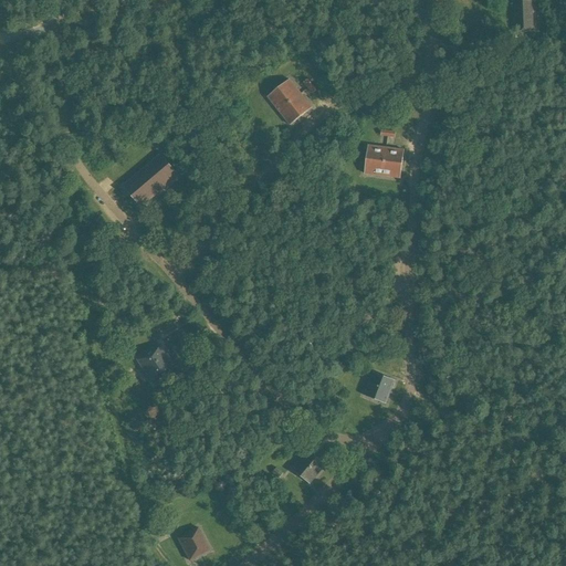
[(513,0),(515,30),(534,29),(533,0),(513,0)]
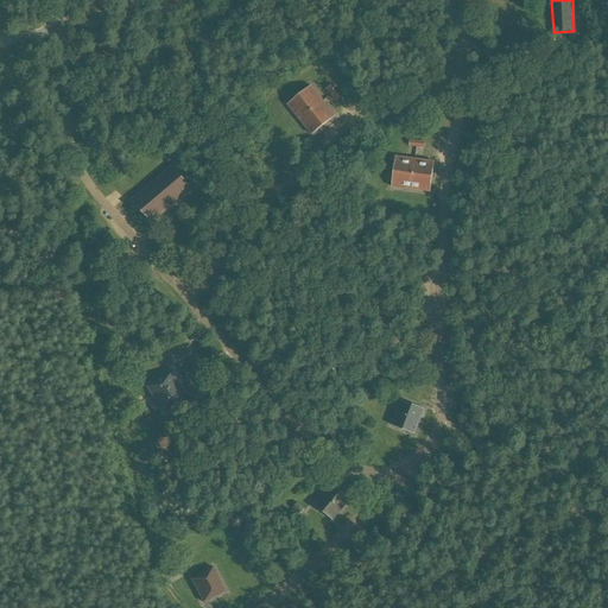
[(297,96),(287,105),(299,120),(311,134),(322,126),(325,124),(335,116),(327,106),(324,103),(323,101),(310,86),(301,94),(297,96)]
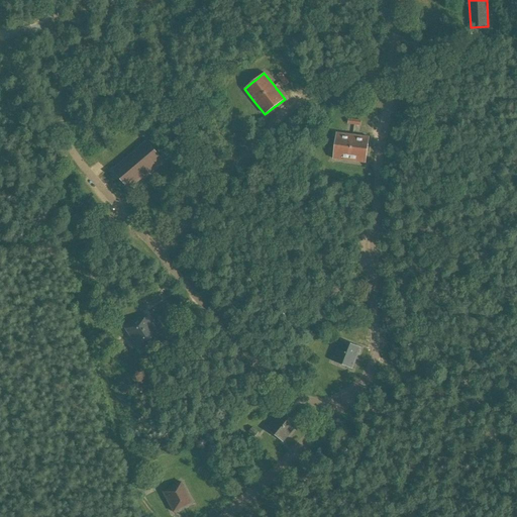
[(281,73),(277,76),(285,86),(288,83),(281,73)]
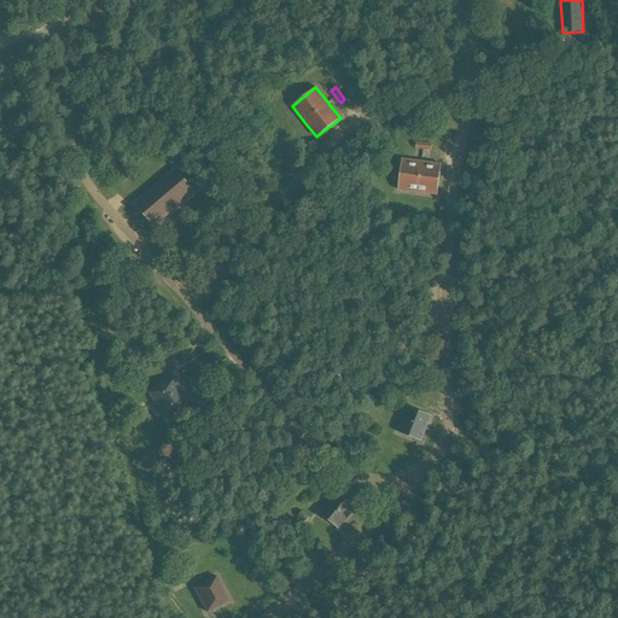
[(400,176),(397,190),(417,192),(437,194),(438,181),(439,178),(441,164),(421,162),(402,159),(400,173),(400,176)]
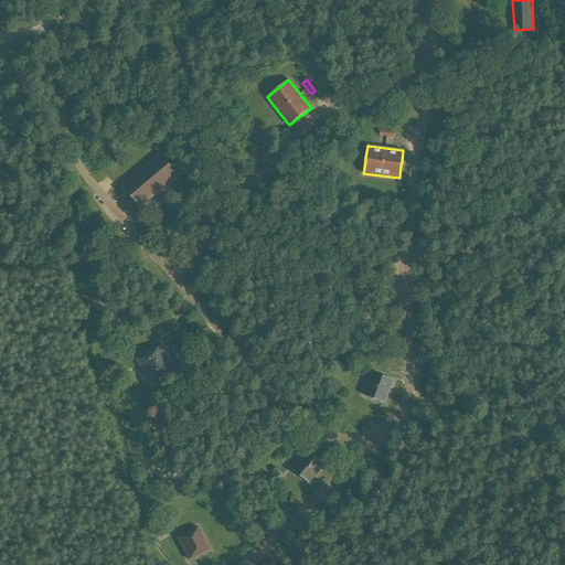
[(160,152),(123,185),(141,208),(179,176),(160,152)]
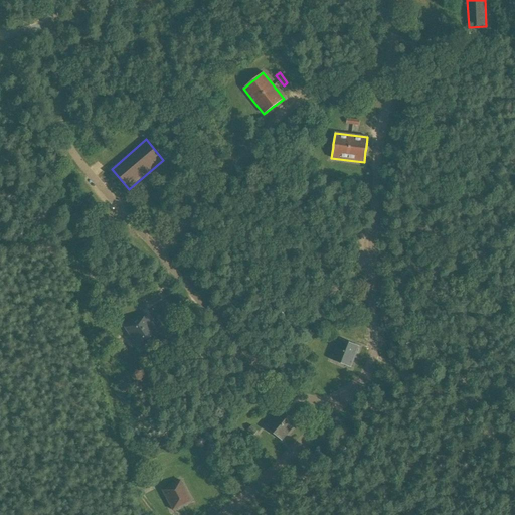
[(146,313),(125,327),(140,349),(161,335),(146,313)]
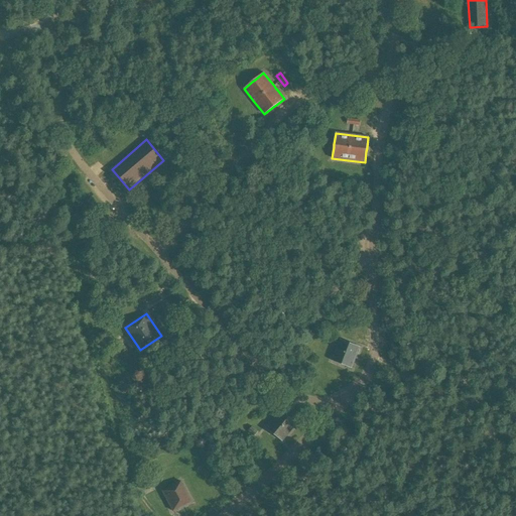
[(352,368),(360,347),(341,340),(333,360),(352,368)]
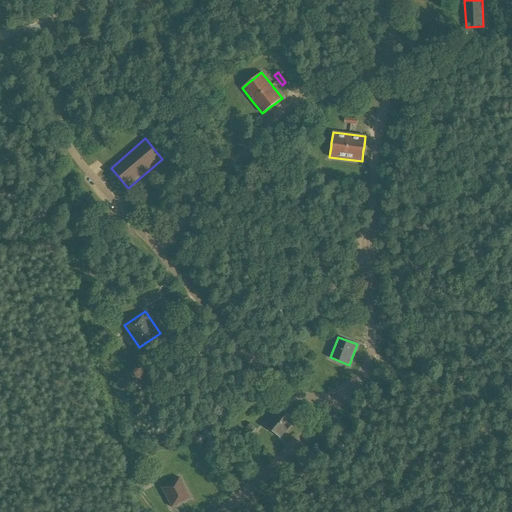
[(124,341),(118,344),(122,350),(127,347),(124,341)]
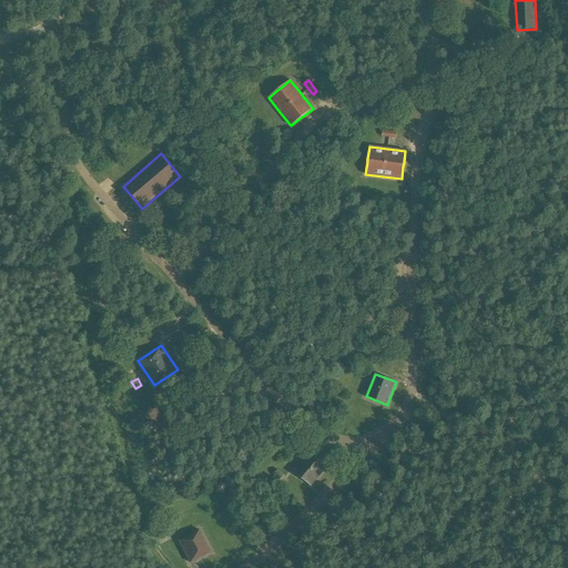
[(310,452),(293,470),(312,486),(327,466),(310,452)]
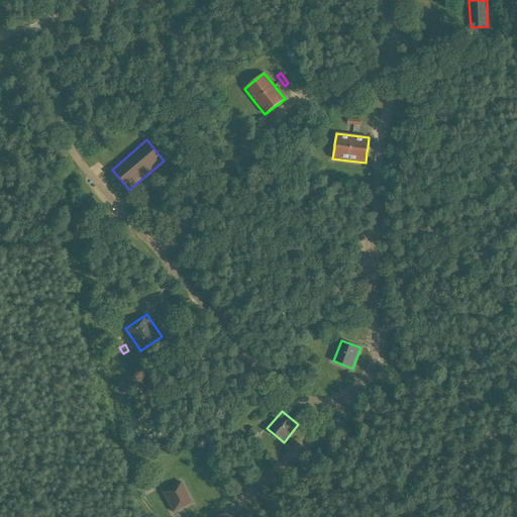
[(248,431),(246,433),(245,435),(249,439),(249,438),(254,441),(257,437),(255,435),(259,432),(252,427),(251,427),(250,426),(246,430),(248,431)]
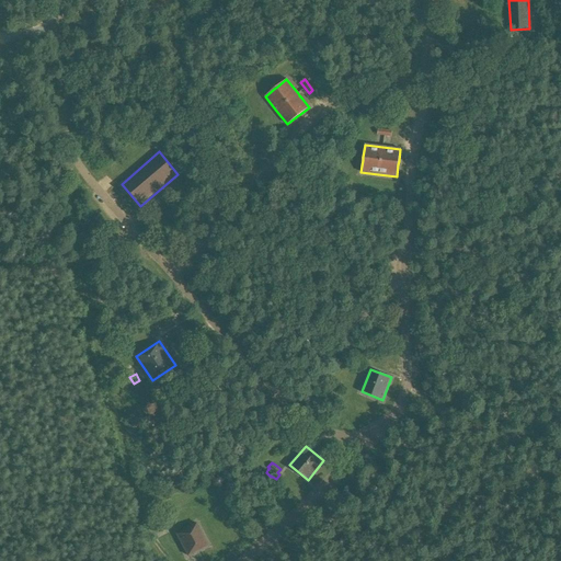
[(175,534),(187,556),(208,545),(196,523),(175,534)]
